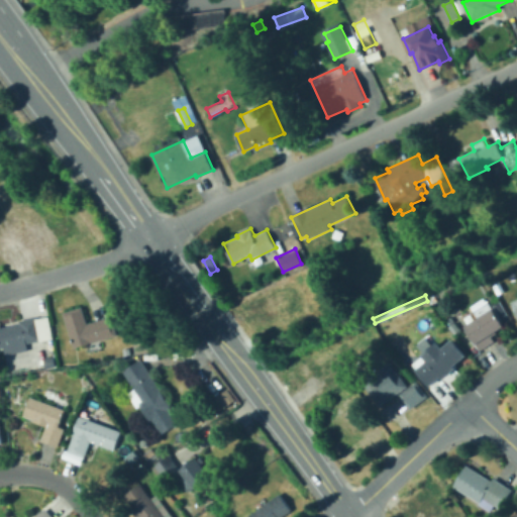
[(75,347),(65,312),(83,307),(88,323),(112,316),(117,335),(75,347)]
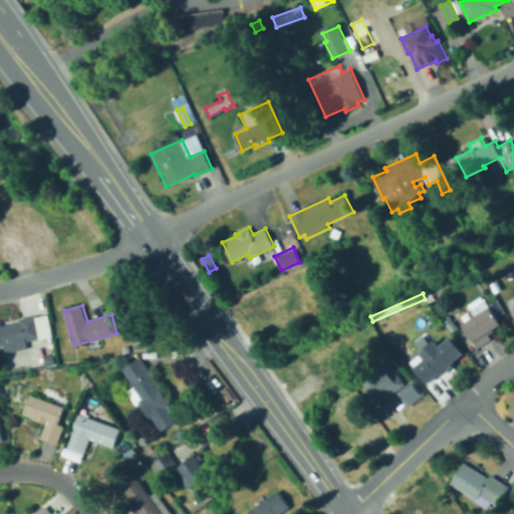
[(479,348),(464,324),(492,306),(502,324),(488,333),(492,339),(479,348)]
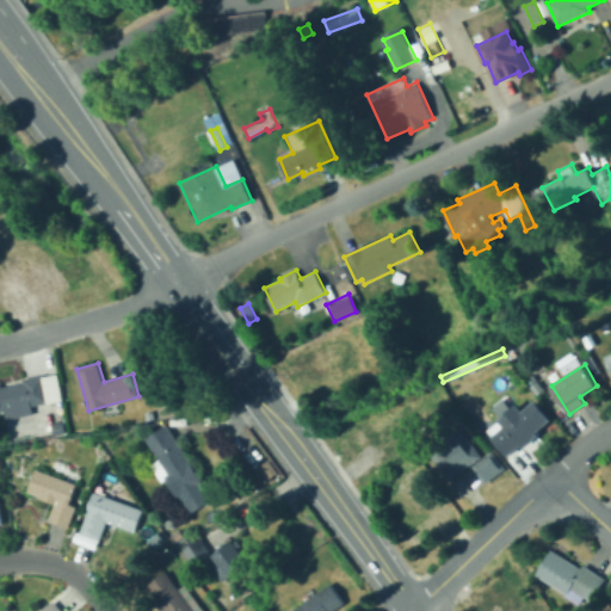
[(7,419),(6,411),(0,411),(0,383),(1,383),(2,388),(24,383),(24,380),(44,375),(44,377),(59,375),(65,402),(48,406),(48,403),(34,406),(35,414),(7,419)]
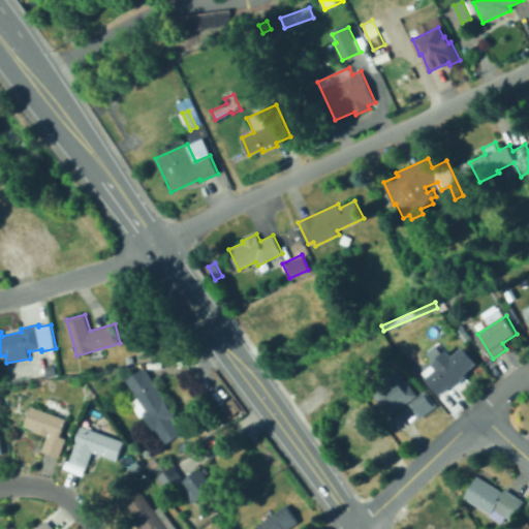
[(468,334),(474,342),(469,346),(463,338),(468,334)]
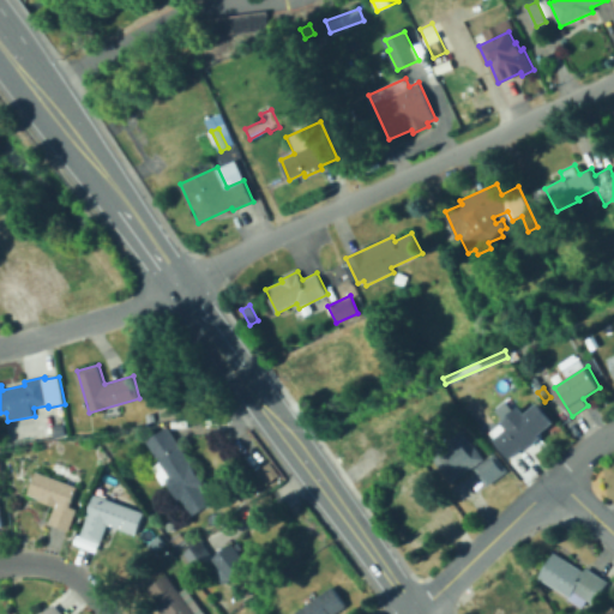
[(511,459),(494,440),(507,429),(501,421),(519,405),(527,413),(539,403),(555,422),(540,435),(542,438),(525,452),(523,450),(511,459)]
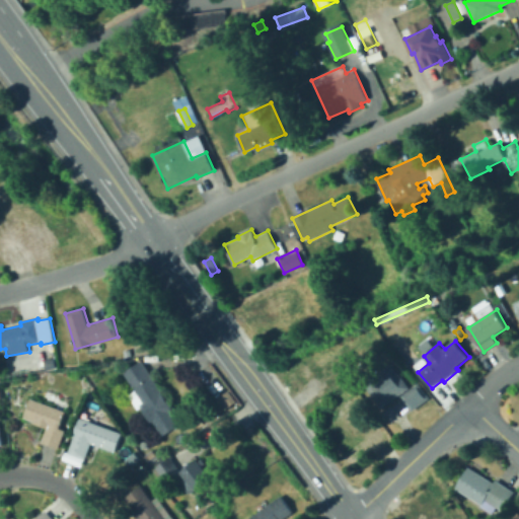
[(46,368),(44,358),(54,357),(56,366),(46,368)]
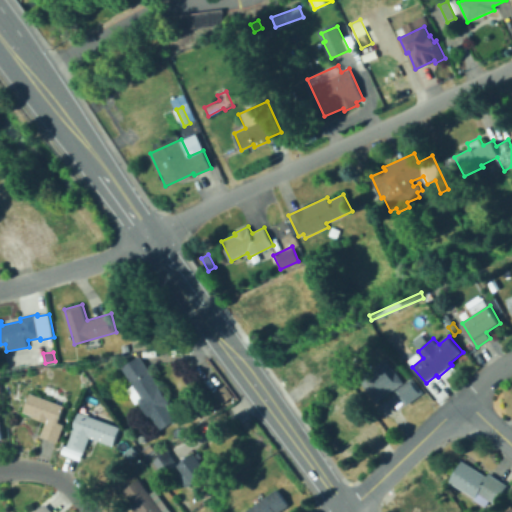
[(161,430),(152,415),(149,417),(139,401),(136,403),(127,390),(135,385),(122,367),(140,356),(172,405),(170,406),(178,418),(161,430)]
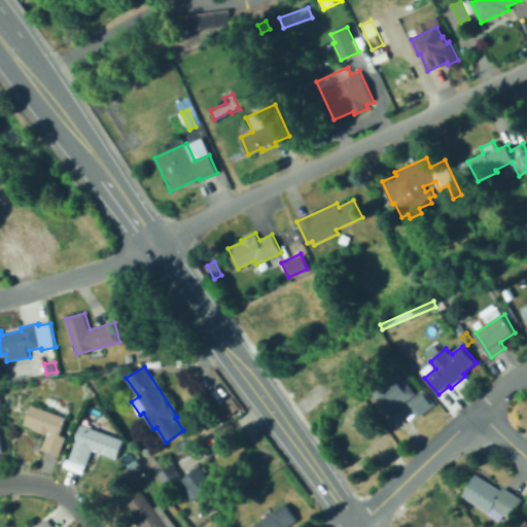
[(387,415),(369,390),(398,369),(417,393),(387,415)]
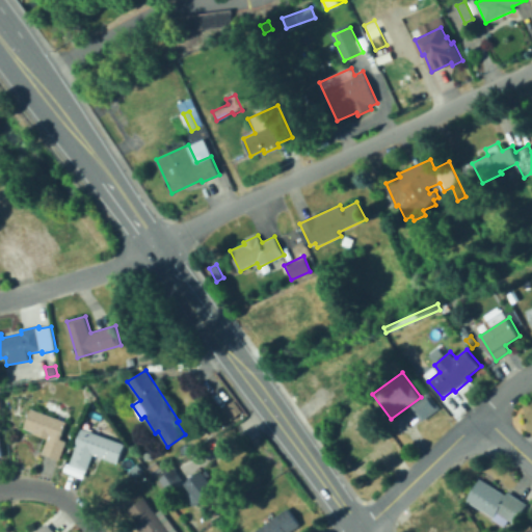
[(423,421),(411,405),(430,392),(441,407),(423,421)]
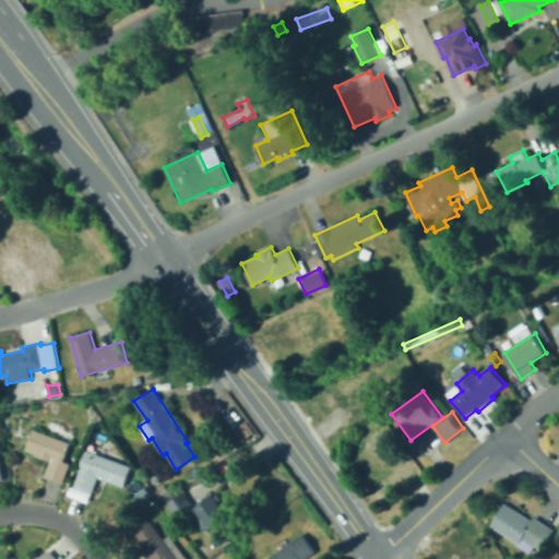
[(236,430),(246,421),(253,431),(244,439),(236,430)]
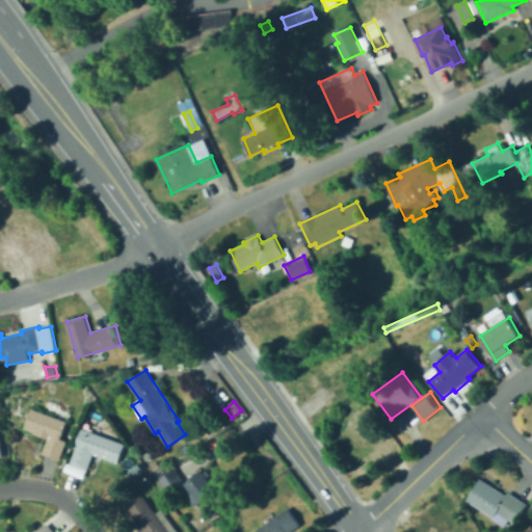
[(60,459),(43,453),(48,439),(33,433),(34,431),(25,428),(32,408),(68,421),(61,439),(67,441),(60,459)]
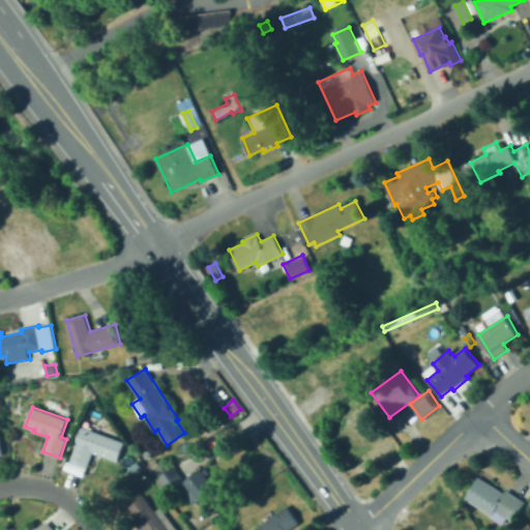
[(87,469),(70,463),(77,446),(76,445),(82,427),(125,442),(117,462),(93,452),(87,469)]
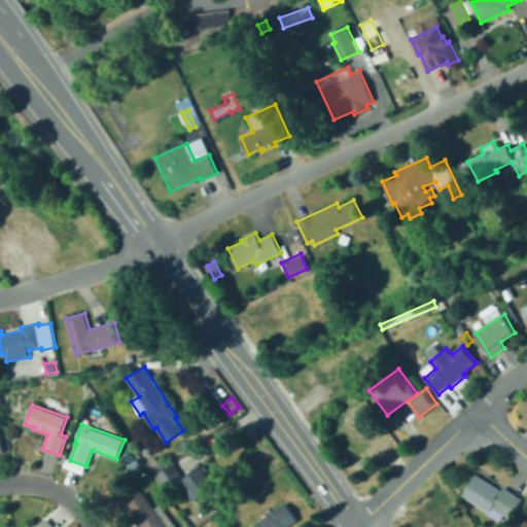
[(164,489),(154,473),(173,462),(182,477),(164,489)]
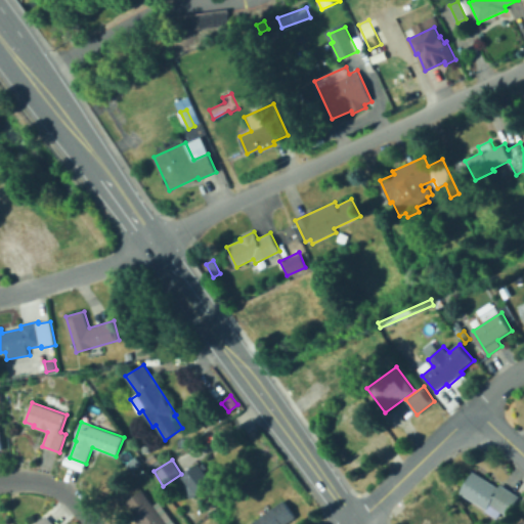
[(191,497),(183,485),(187,482),(183,475),(186,473),(200,465),(201,467),(204,465),(206,469),(204,470),(212,484),(191,497)]
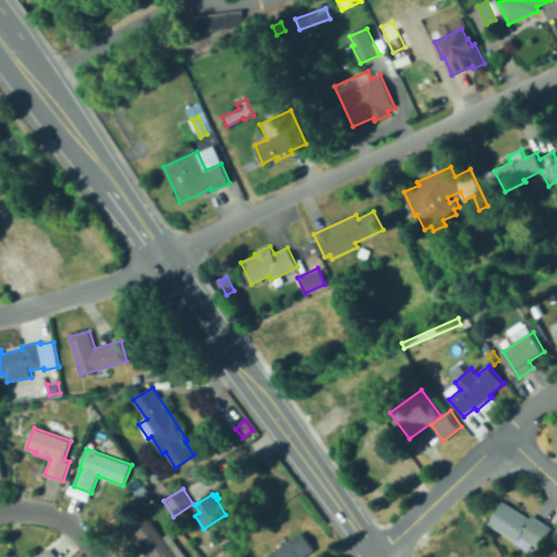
[(530,551),(489,523),(503,500),(531,519),(533,517),(546,524),(530,551)]
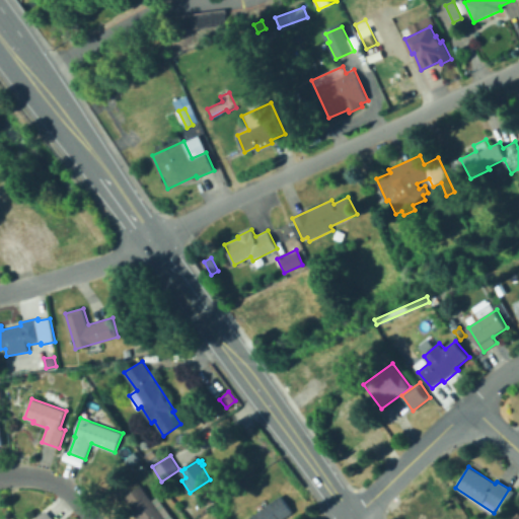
[(137,518),(134,515),(137,513),(125,497),(142,486),(152,500),(158,496),(173,518),(137,518)]
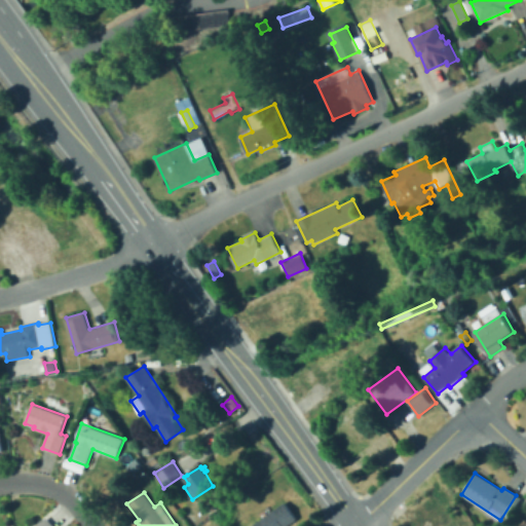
[(452,505),(447,498),(453,494),(458,500),(452,505)]
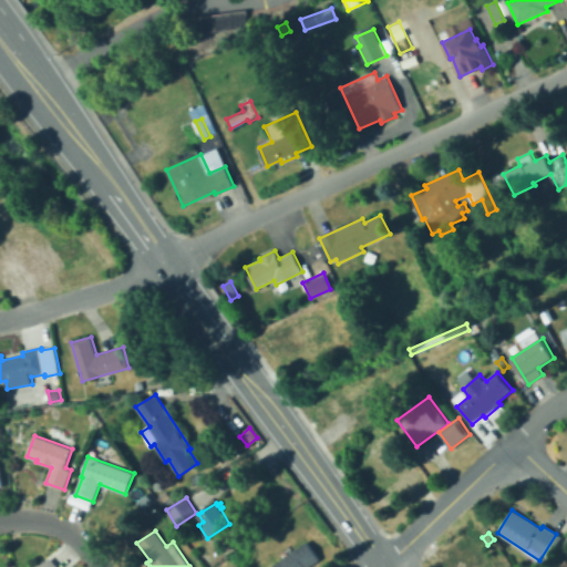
[(270,566),(307,542),(320,559),(309,566),(270,566)]
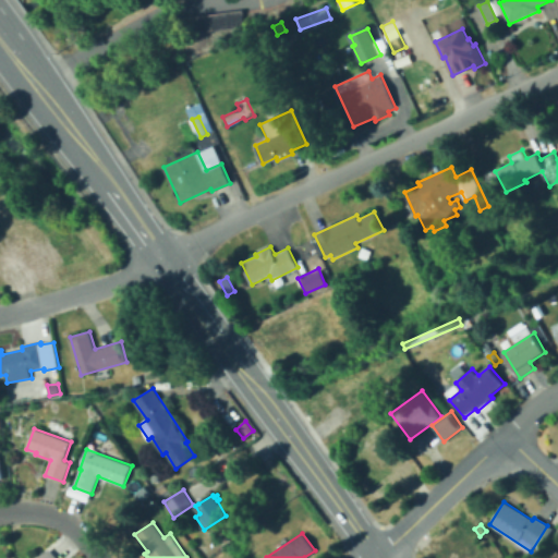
[(38,557),(50,548),(58,557),(38,557)]
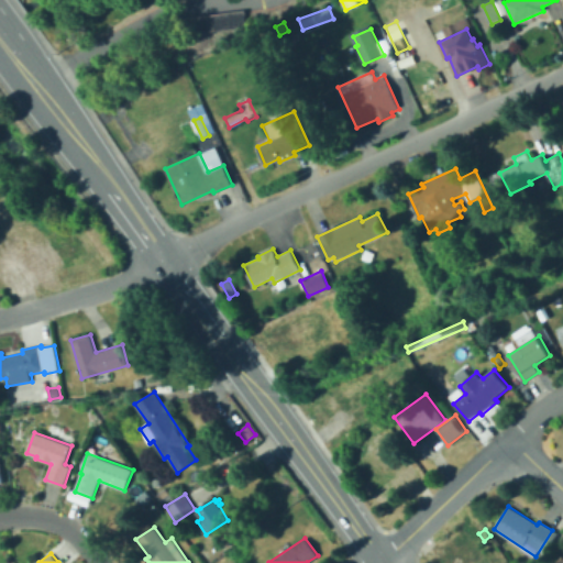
[(496,562),(492,558),(498,553),(503,559),(496,562)]
